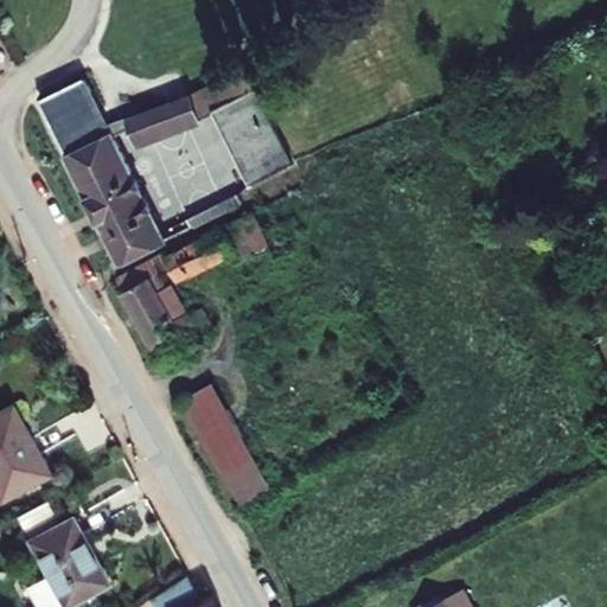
[(36,103),(62,158),(110,257),(117,267),(133,259),(164,242),(116,147),(165,129),(210,112),(248,189),(187,221),(191,229),(249,202),(299,176),(260,94),(250,71),(177,97),(161,103),(107,127),(84,81),(36,103)]
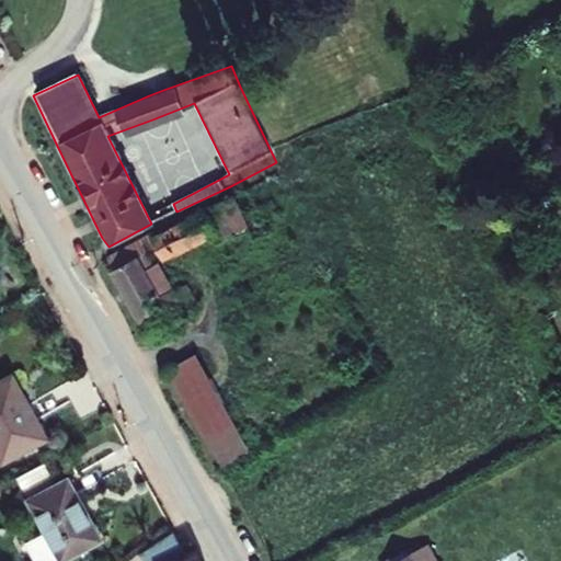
[(125,308),(136,323),(194,299),(183,285),(176,288),(163,264),(153,270),(148,256),(162,249),(163,250),(170,261),(218,236),(222,242),(253,227),(238,201),(179,230),(145,236),(101,256),(125,308)]
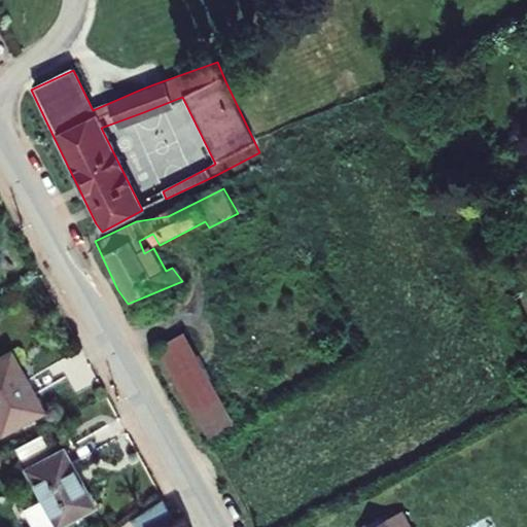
[(234,424),(185,334),(157,346),(206,440),(234,424)]
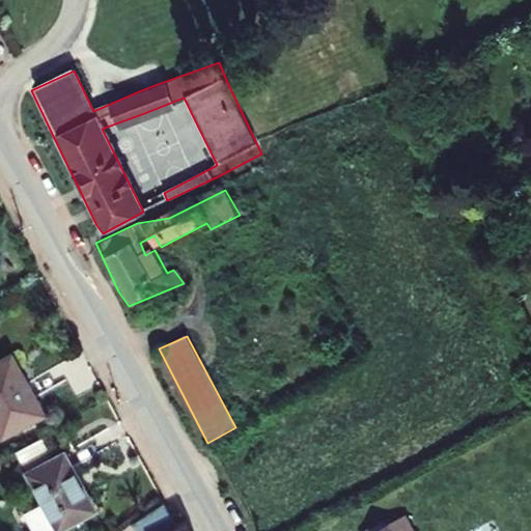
[(0,361),(0,444),(48,420),(11,356),(0,361)]
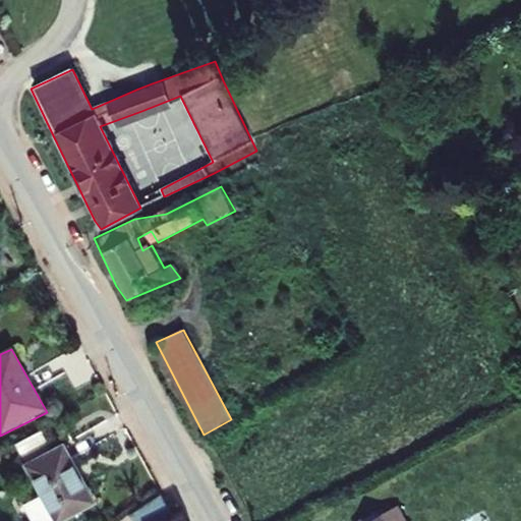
[(29,520),(62,520),(97,505),(64,443),(22,465),(40,496),(20,507),(29,520)]
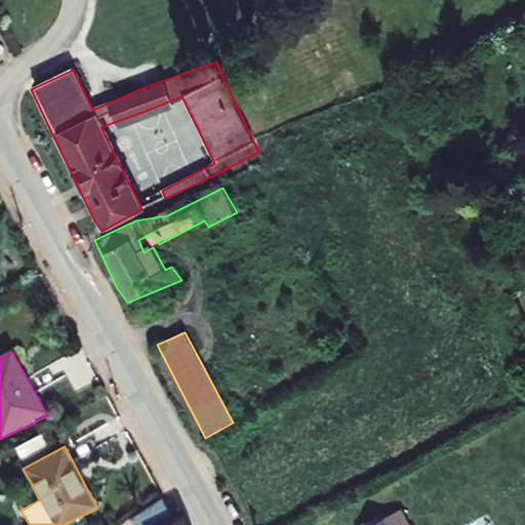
[(182,524),(178,519),(173,521),(162,499),(144,512),(131,520),(133,524),(182,524)]
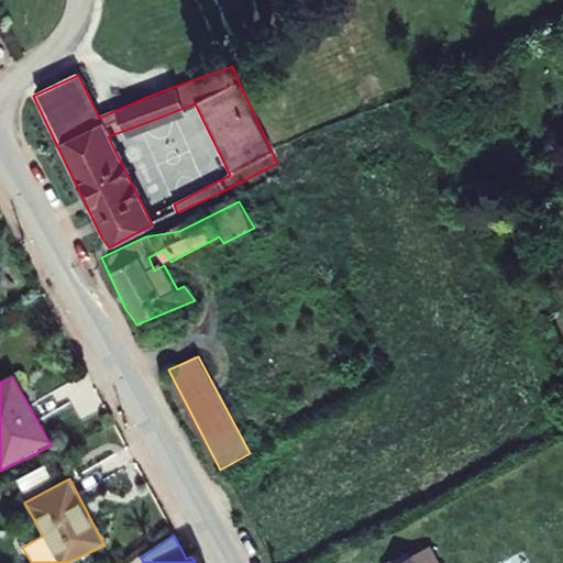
[(439,562),(430,547),(400,562),(439,562)]
